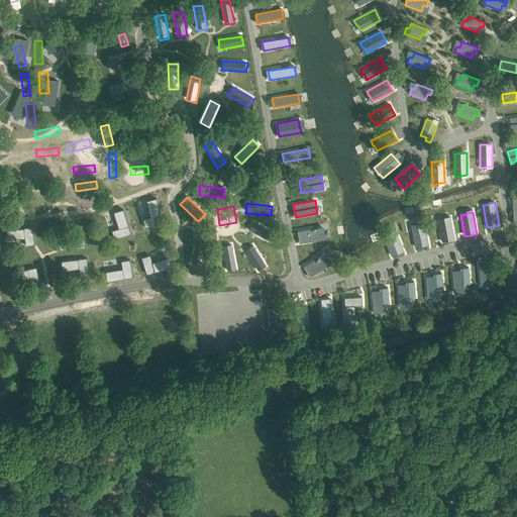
[(444,219),(438,220),(442,241),(454,239),(450,217),(444,218),(444,219)]
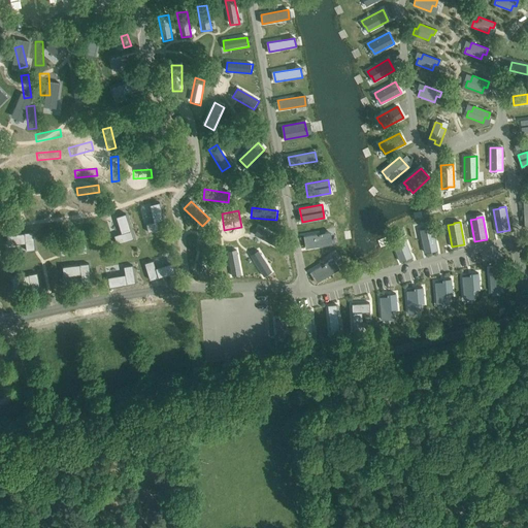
[(132,246),(140,245),(137,223),(130,223),(132,246)]
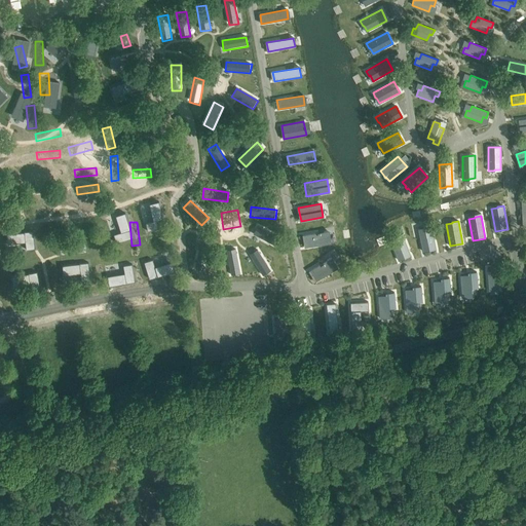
[(259,227),(254,235),(276,247),(280,238),(259,227)]
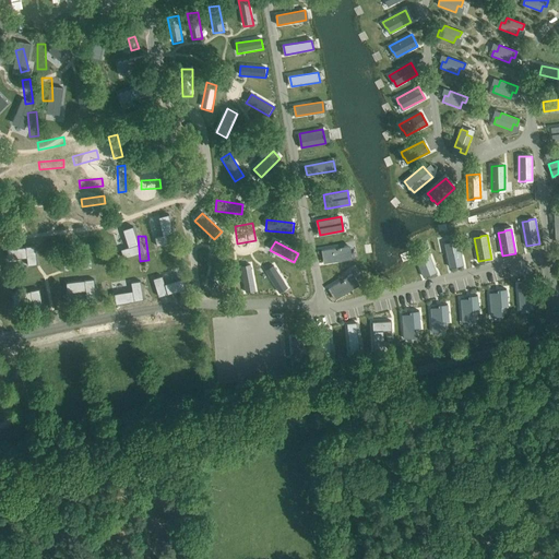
[(459,241),(444,245),(450,270),(464,266),(459,241)]
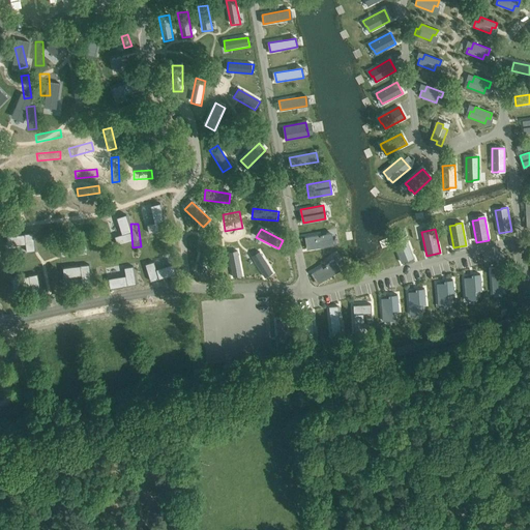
[(43,231),(20,235),(21,242),(45,239),(43,231)]
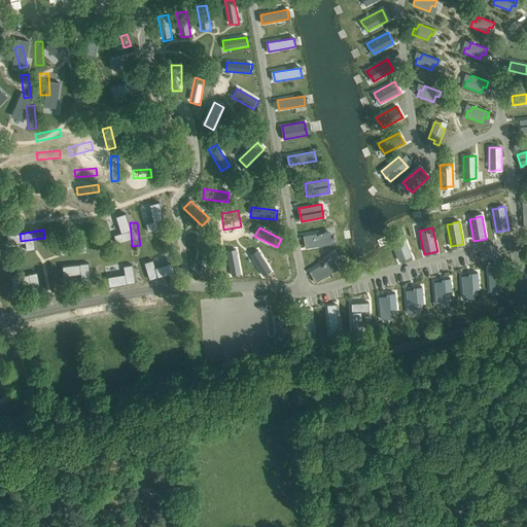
[(162,233),(163,254),(171,254),(170,232),(162,233)]
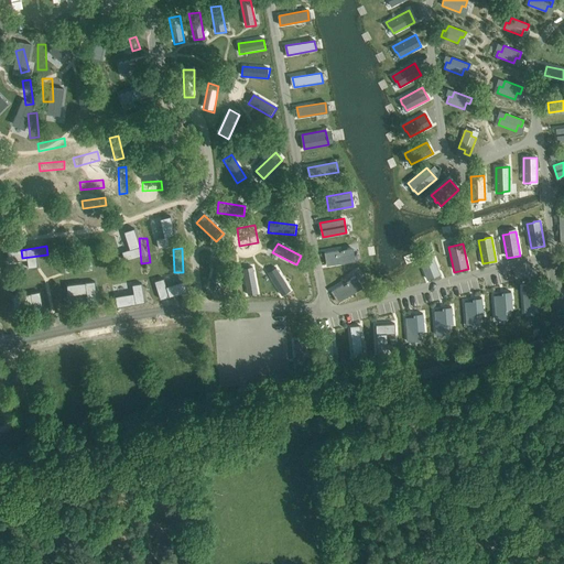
[(354,249),(325,252),(327,268),(356,263),(354,249)]
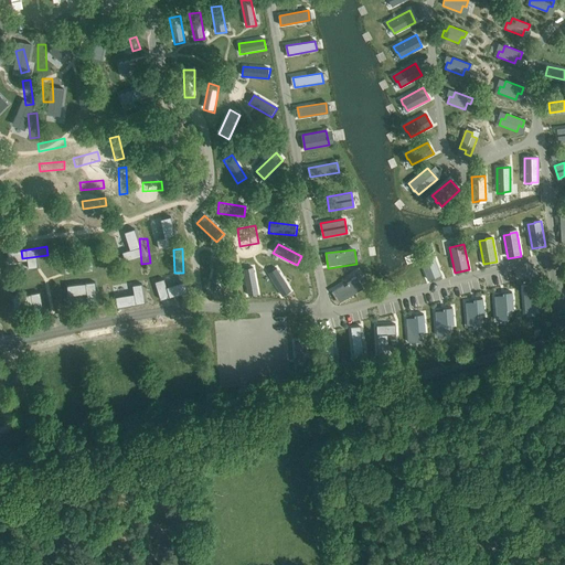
[(432,253),(418,257),(427,280),(440,275),(432,253)]
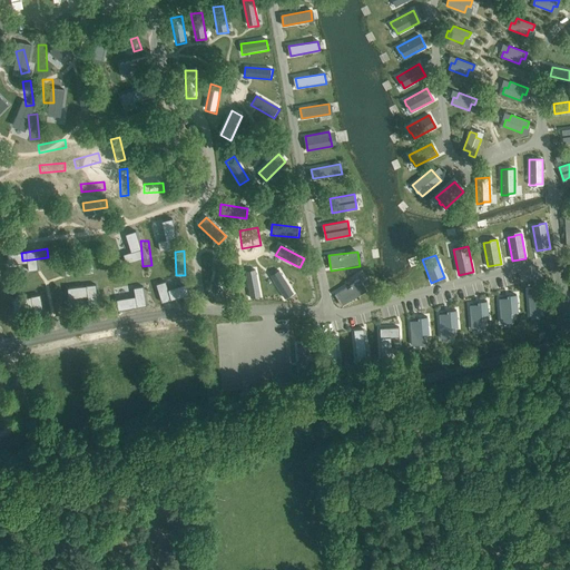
[(30,279),(51,274),(49,265),(27,271),(30,279)]
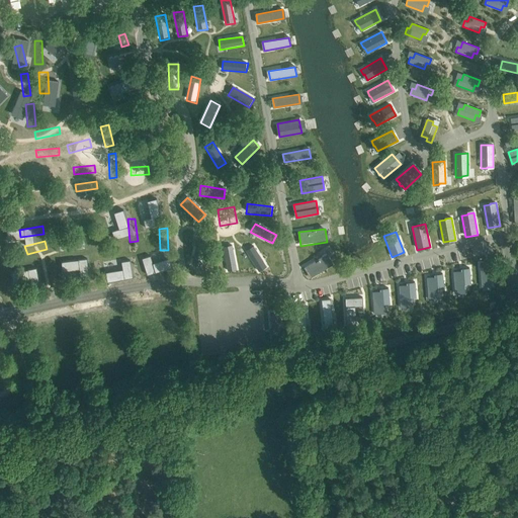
[(206,244),(196,242),(192,266),(202,268),(206,244)]
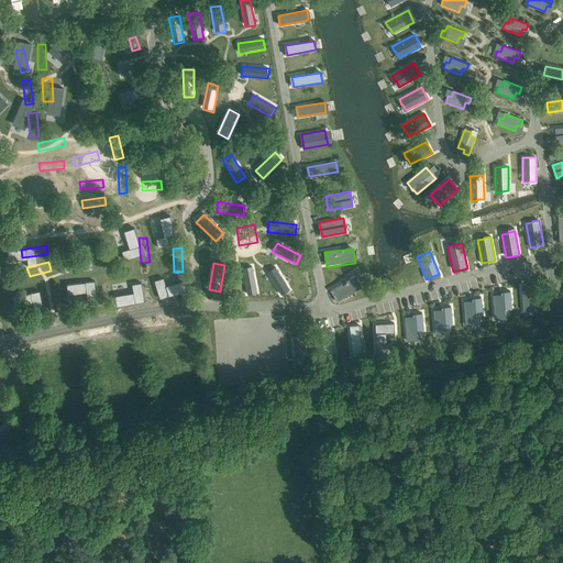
[(253,267),(243,269),(247,296),(258,295),(253,267)]
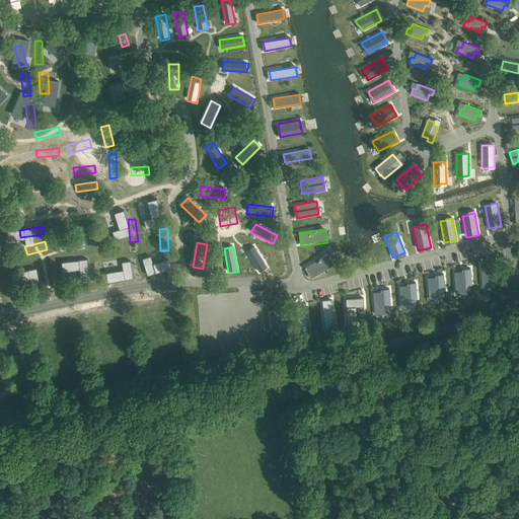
[(254,247),(246,252),(260,274),(268,269),(254,247)]
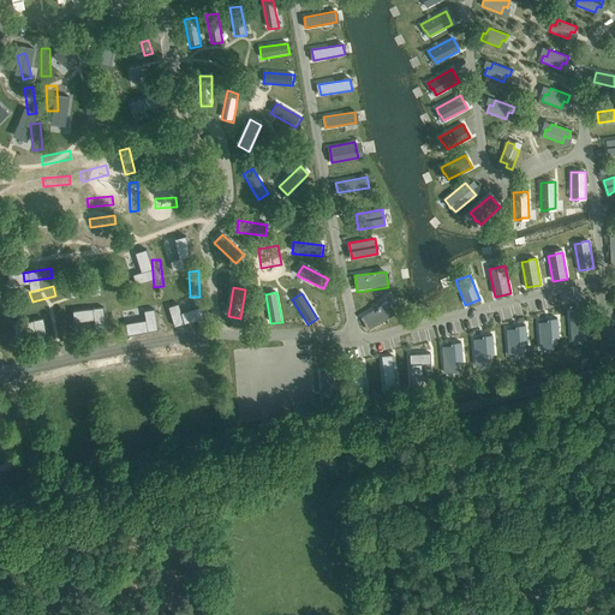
[(161,323),(171,323),(168,296),(159,297),(161,323)]
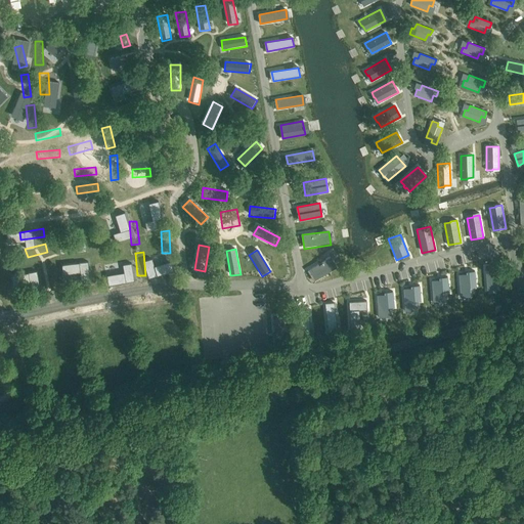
[(330,257),(308,269),(315,279),(336,267),(330,257)]
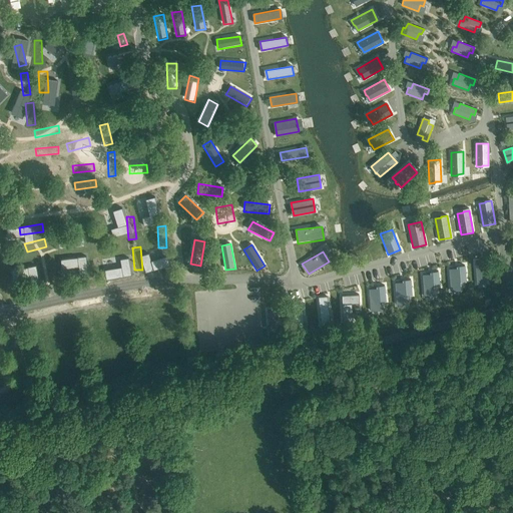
[(274,277),(282,276),(277,253),(269,254),(274,277)]
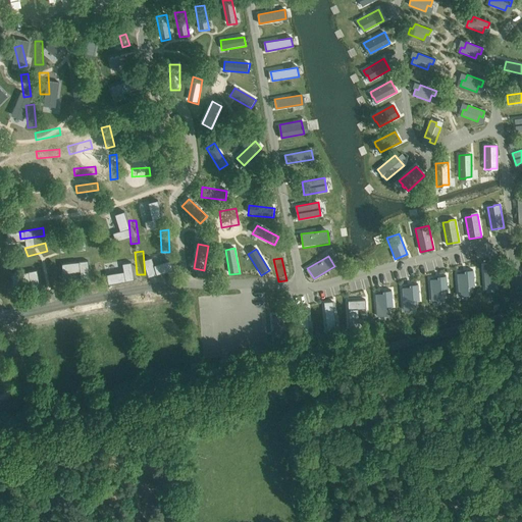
[(173,260),(165,261),(167,278),(175,277),(173,260)]
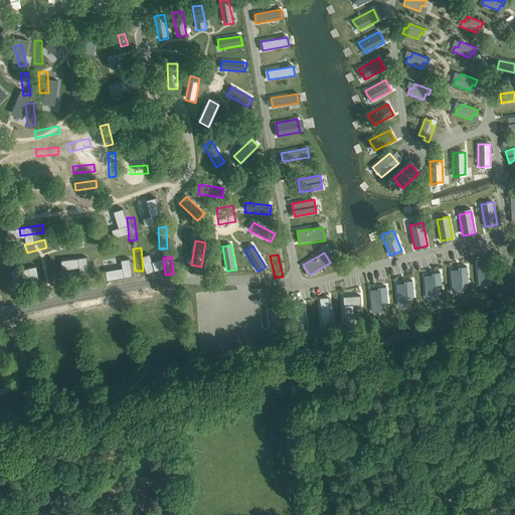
[(487,264),(480,265),(482,287),(490,286),(489,277),(497,276),(495,261),(487,262),(487,264)]
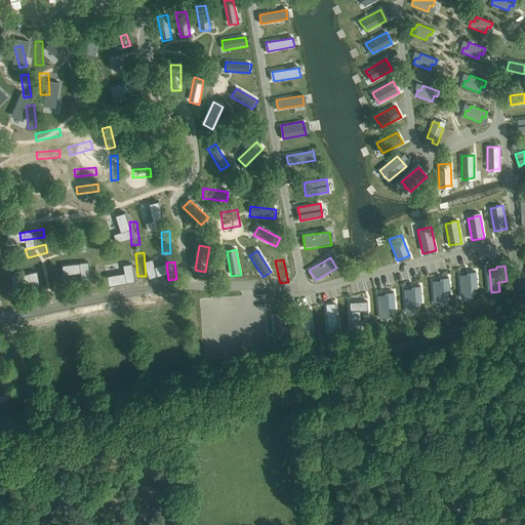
[(469,276),(460,277),(462,299),(471,298),(470,289),(478,288),(477,273),(469,274),(469,276)]
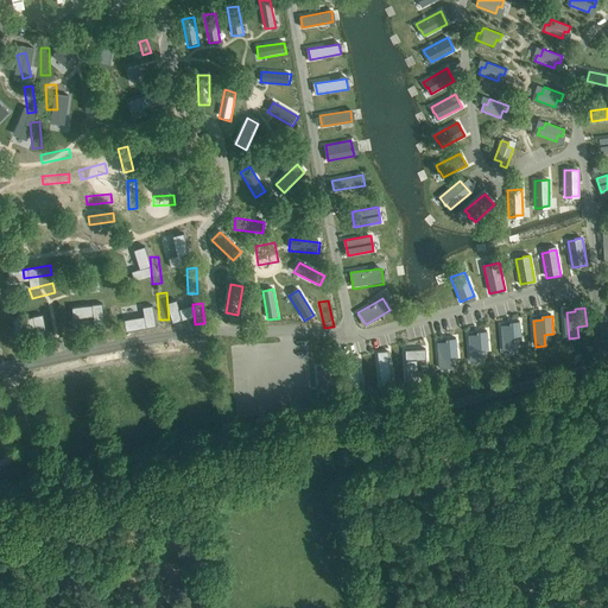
[(511,328),(501,329),(504,354),(513,354),(512,343),(521,342),(520,324),(511,325),(511,328)]
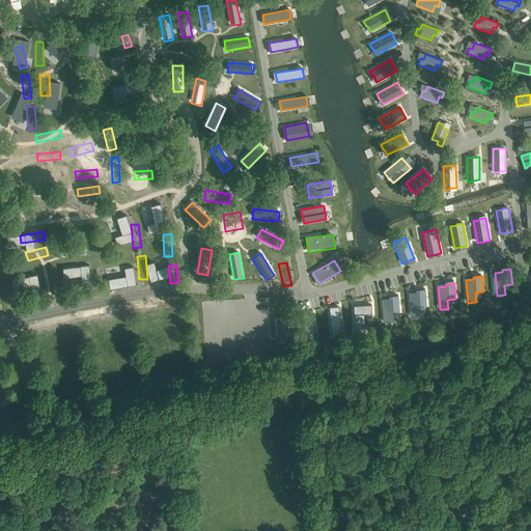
[(418,294),(410,295),(412,317),(420,316),(419,307),(427,307),(426,291),(418,291),(418,294)]
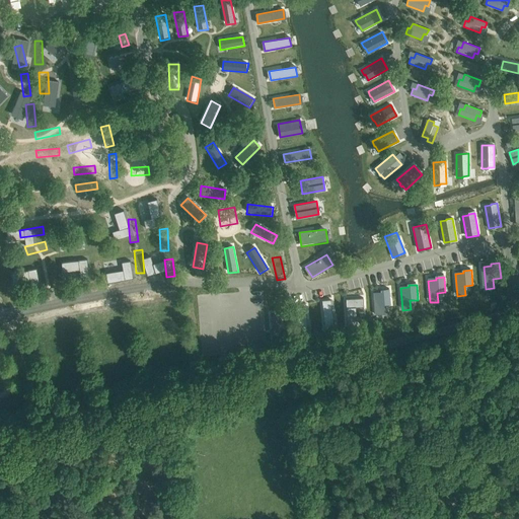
[(382,293),(374,294),(376,316),(384,315),(383,306),(391,305),(390,290),(382,291),(382,293)]
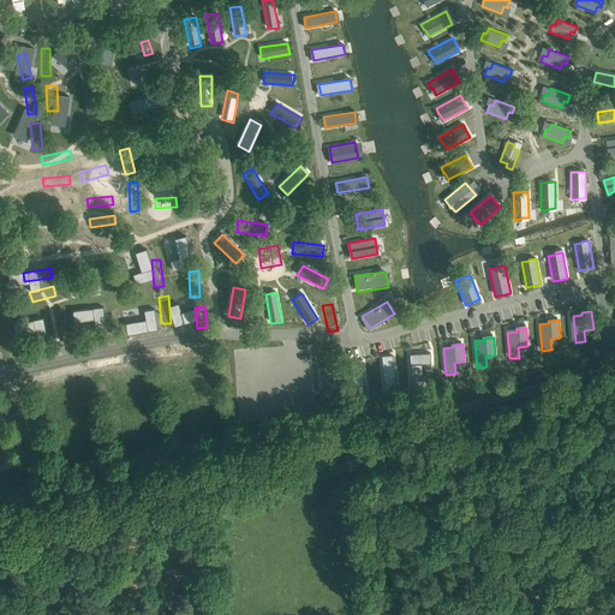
[(206,371),(214,371),(213,351),(204,351),(206,371)]
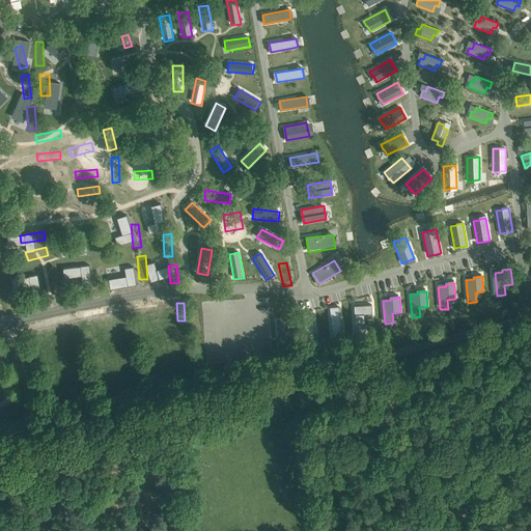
[(371,304),(354,305),(355,332),(356,332),(356,331),(363,331),(363,324),(364,324),(364,319),(363,319),(362,315),(363,315),(363,314),(371,313),(371,304)]
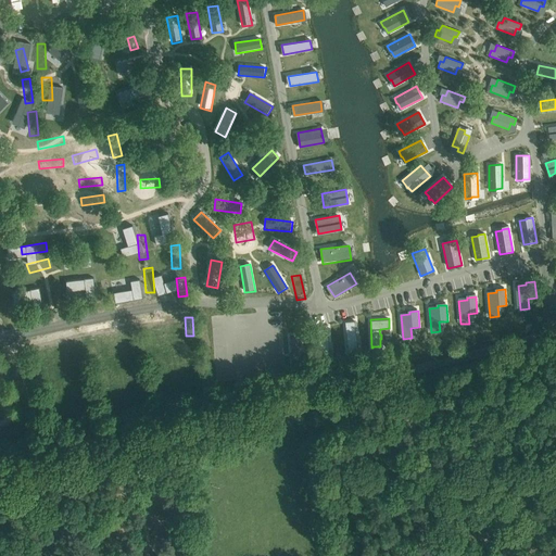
[(355,321),(345,323),(348,351),(357,350),(355,321)]
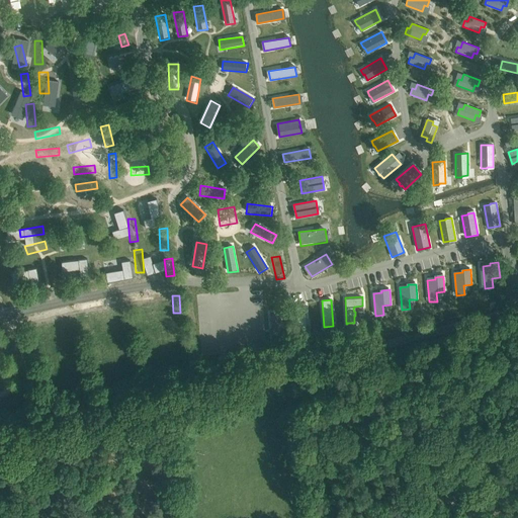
[(92,305),(85,306),(88,323),(95,322),(92,305)]
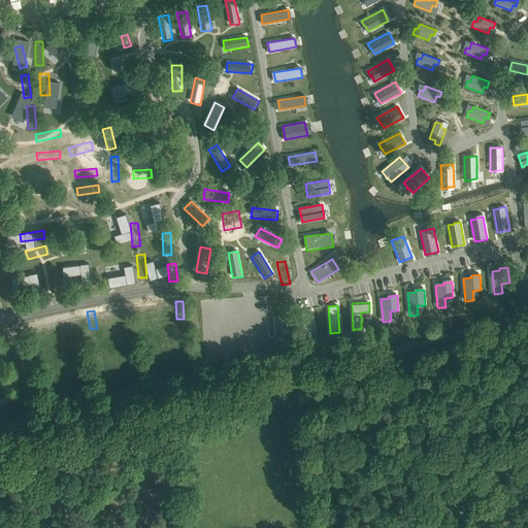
[(285,320),(275,321),(277,348),(287,347),(285,320)]
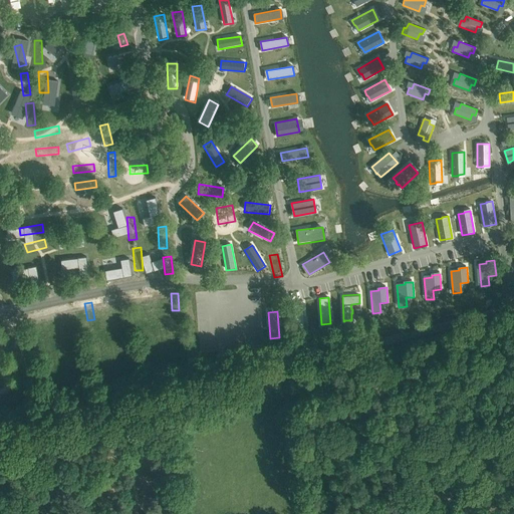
[(73,328),(79,327),(78,316),(71,316),(73,328)]
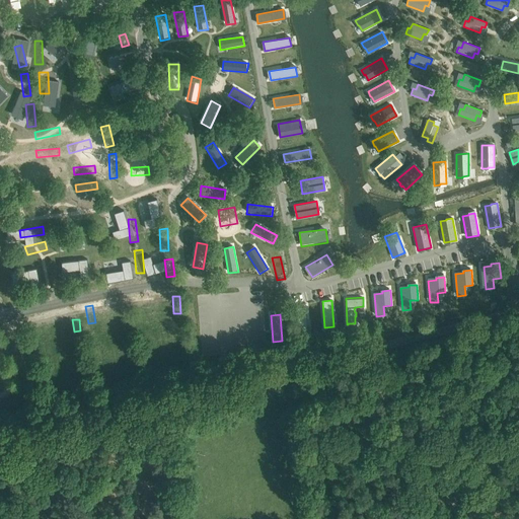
[(179,342),(188,341),(184,319),(177,320),(179,342)]
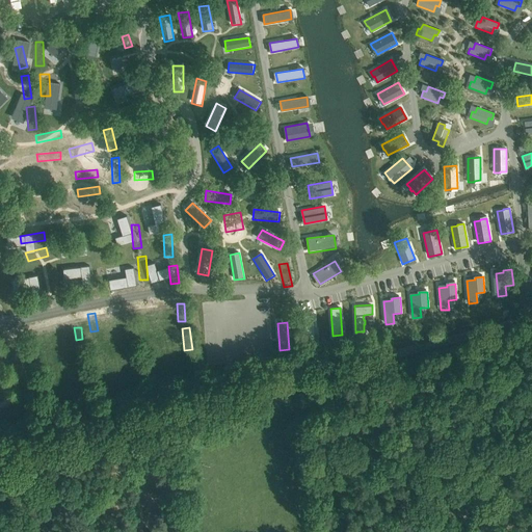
[(14,354),(14,357),(25,355),(23,344),(3,347),(4,355),(14,354)]
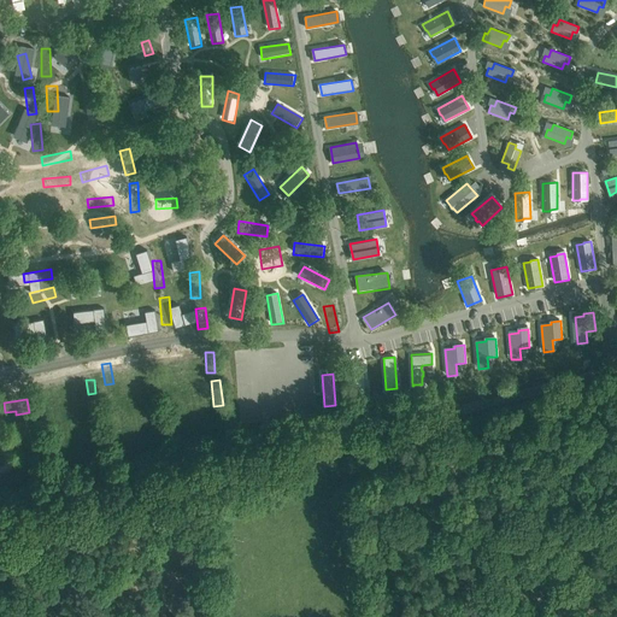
[(15,422),(16,430),(37,427),(36,418),(15,422)]
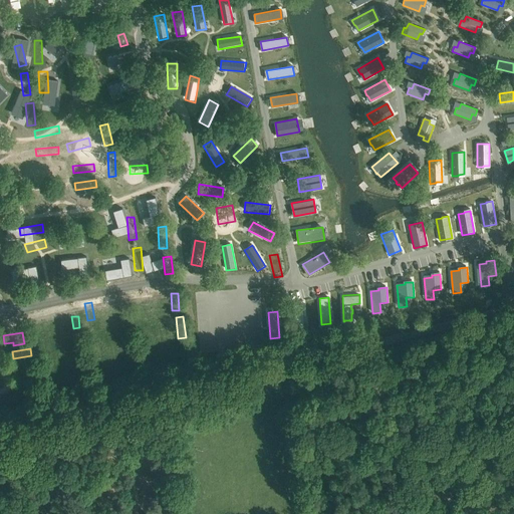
[(31,366),(13,367),(13,375),(31,374),(31,366)]
